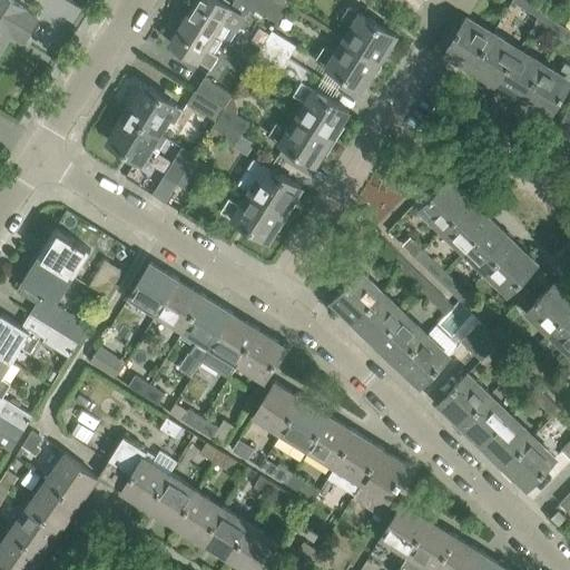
[(26,10),(27,9),(12,0),(0,0),(0,51),(16,27),(28,33),(38,18),(26,10)]
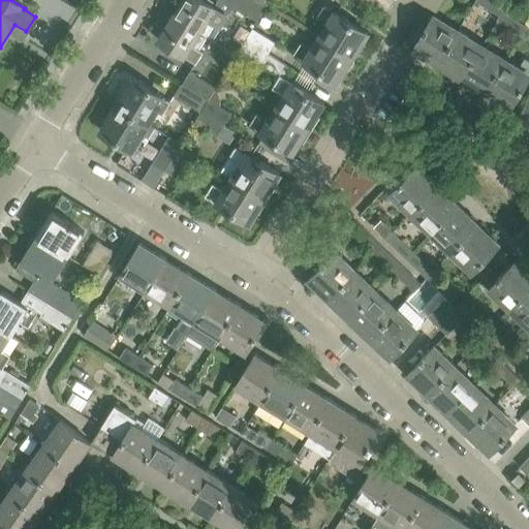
[(205,0),(181,0),(174,14),(207,34),(214,22),(219,25),(226,14),(216,8),(216,7),(205,0)]
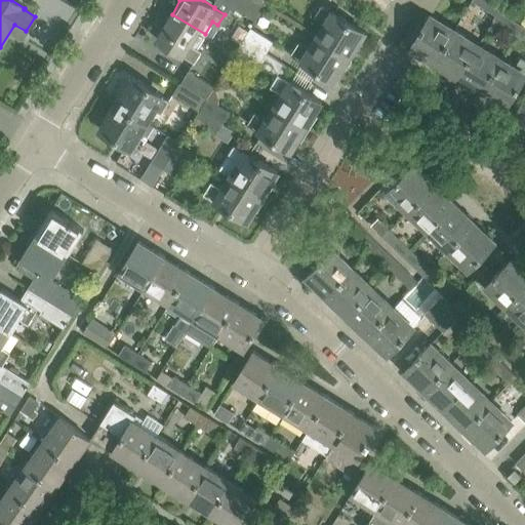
[(251,0),(230,0),(229,3),(255,21),(264,8),(251,0)]
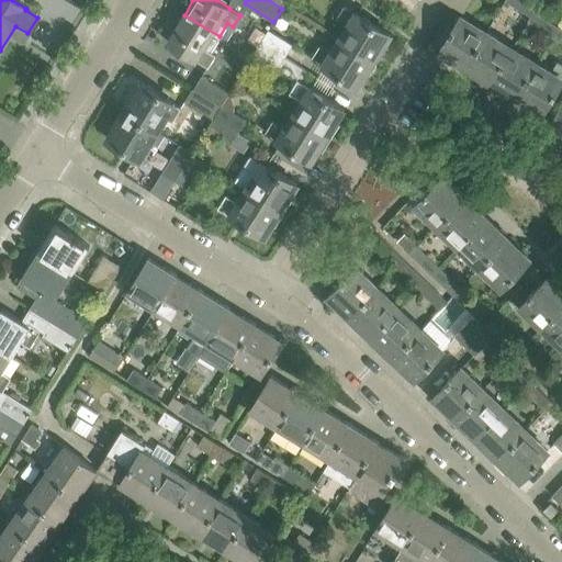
[(452,0),(450,4),(463,12),(470,0),(452,0)]
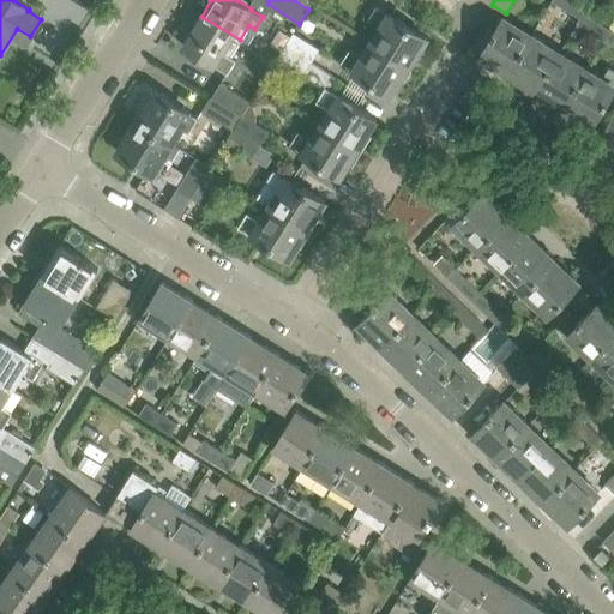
[(566,0),(564,6),(581,17),(584,11),(587,6),(577,0),(566,0)]
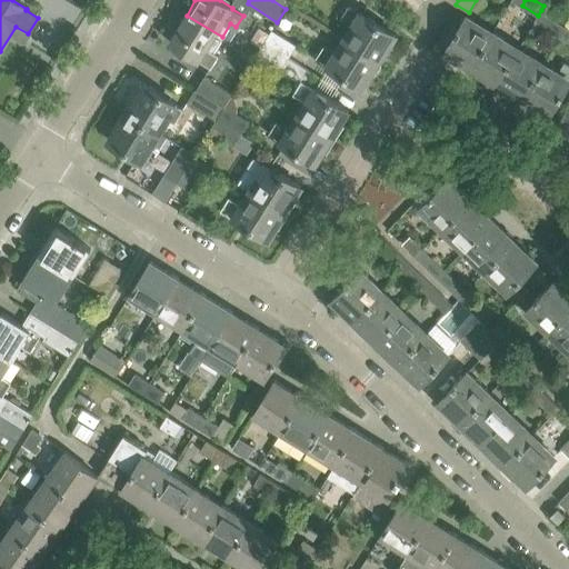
[(349,5),(341,18),(353,26),(346,39),(382,62),(390,49),(387,47),(395,33),(349,5)]
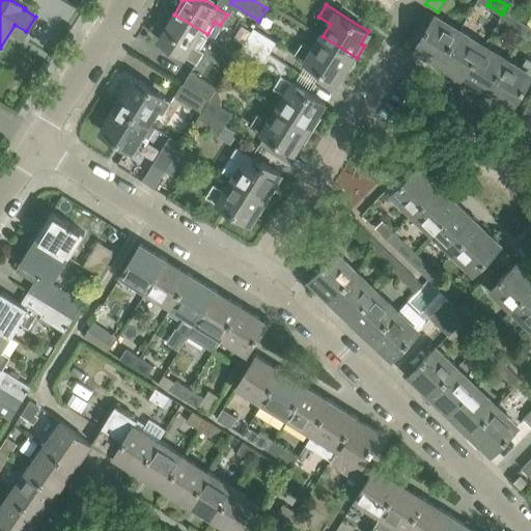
[(174,15),(159,38),(186,56),(187,55),(197,62),(203,51),(198,48),(207,34),(174,15)]
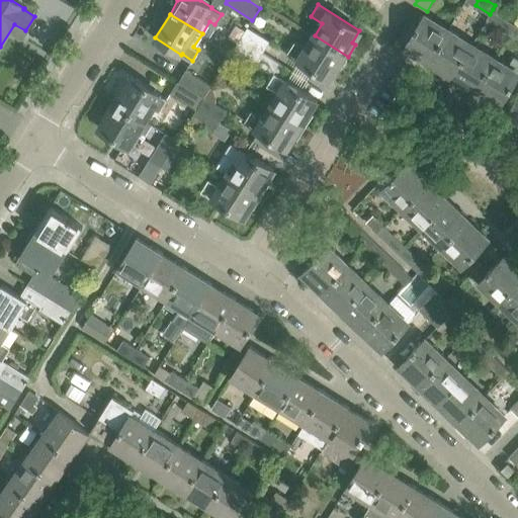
[(437,22),(425,15),(418,25),(417,25),(415,28),(416,29),(406,47),(430,62),(450,30),(448,29),(446,32),(435,25),(437,22)]
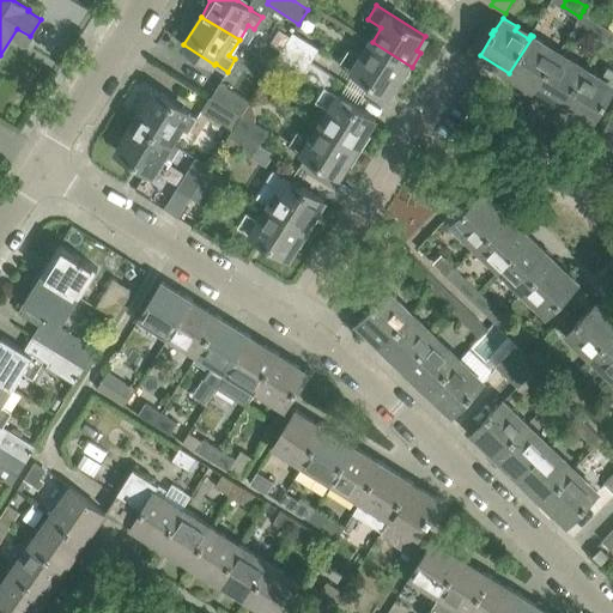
[(594,18),(587,29),(590,31),(604,40),(611,29),(594,18)]
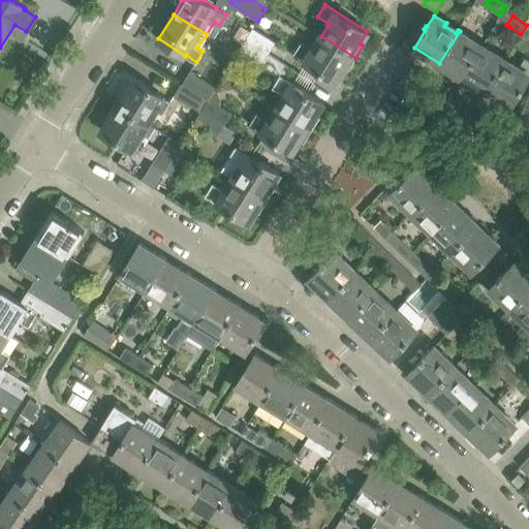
[(253,27),(245,39),(268,54),(276,41),(253,27)]
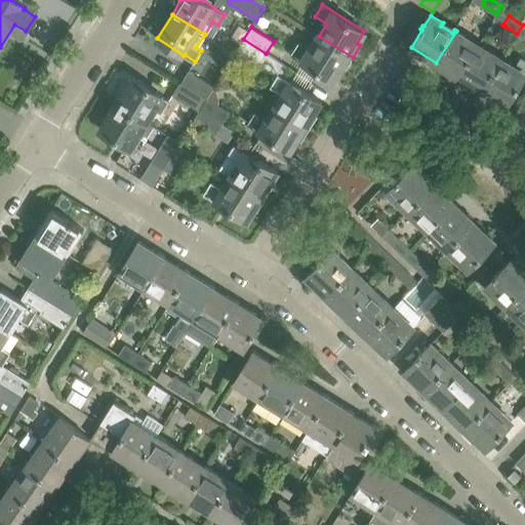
[(436,63),(459,77),(477,48),(463,40),(466,36),(456,31),(436,63)]
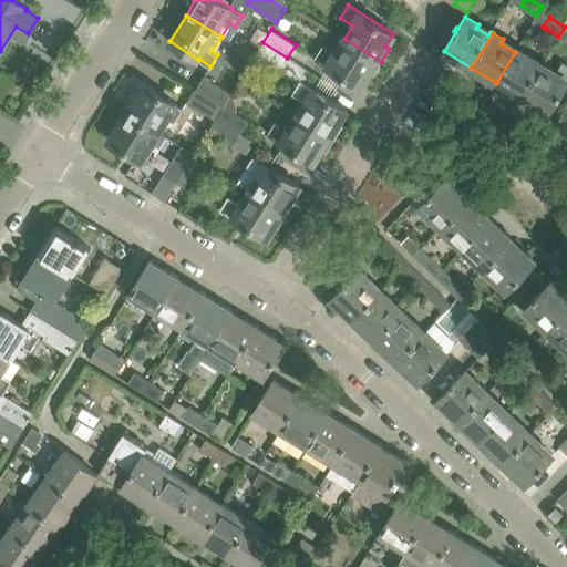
[(322,45),(315,58),(361,86),(369,73),(372,75),(381,62),(344,39),(334,53),(322,45)]
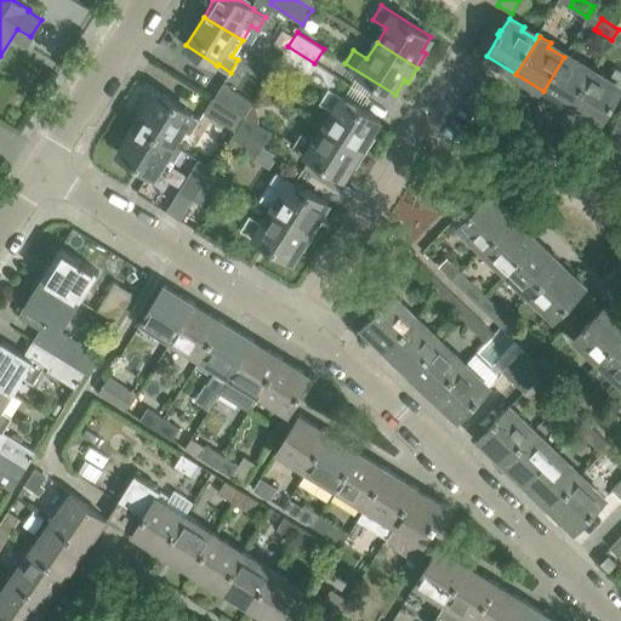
[(280,60),(307,75),(314,63),(288,46),(280,60)]
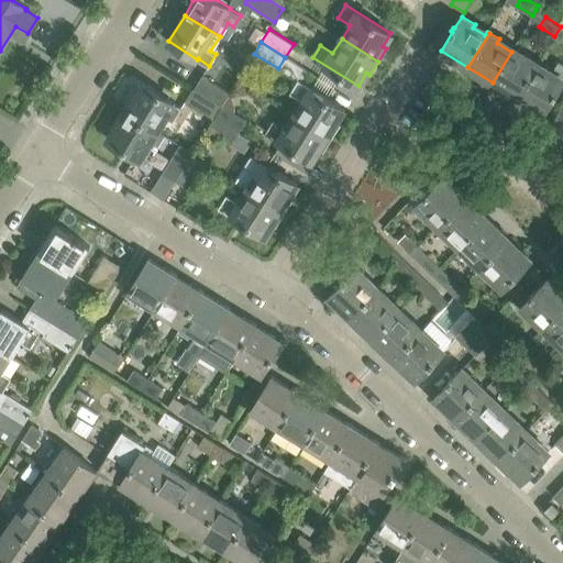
[(526,62),(511,52),(493,83),(517,98),(539,64),(528,57),(526,62)]
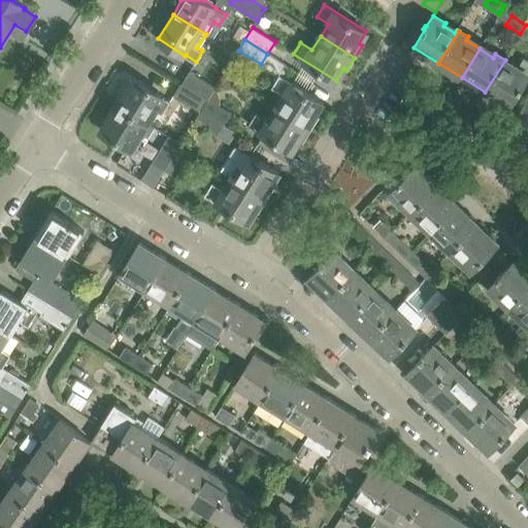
[(505,60),(485,92),(509,106),(520,89),(521,90),(523,86),(522,86),(527,75),(527,59),(525,58),(519,68),(516,71),(503,64),(506,61),(505,60)]
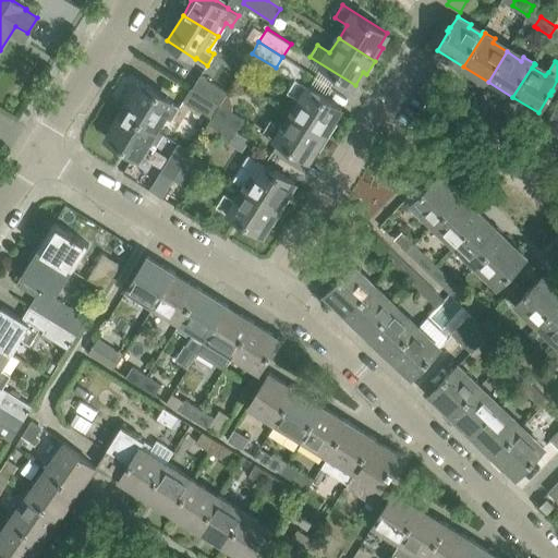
[(201,74),(192,87),(220,105),(221,104),(228,92),(201,74)]
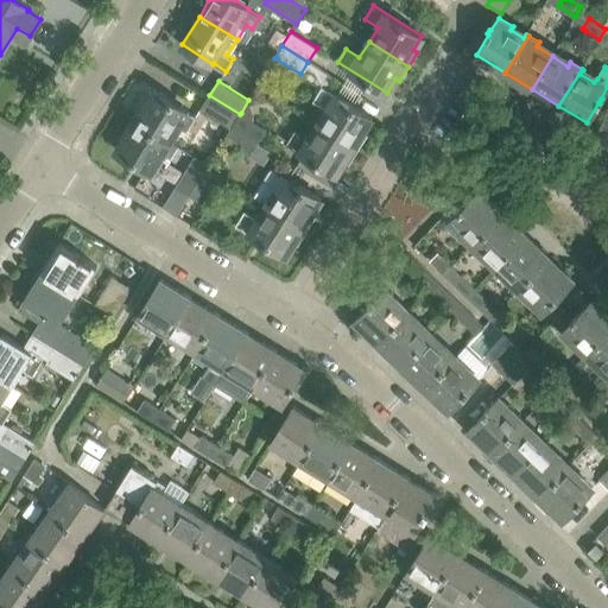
[(322,87),(314,100),(327,108),(318,122),(358,147),(367,133),(362,131),(372,118),(325,88),(322,87)]
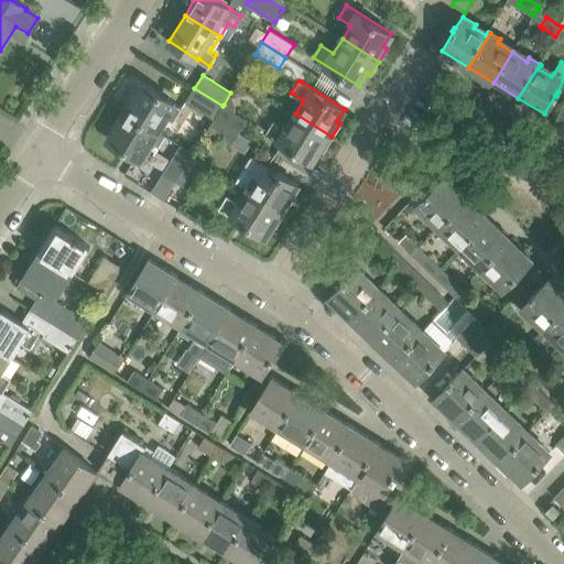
[(142,83),(125,110),(159,131),(166,118),(173,122),(183,107),(142,83)]
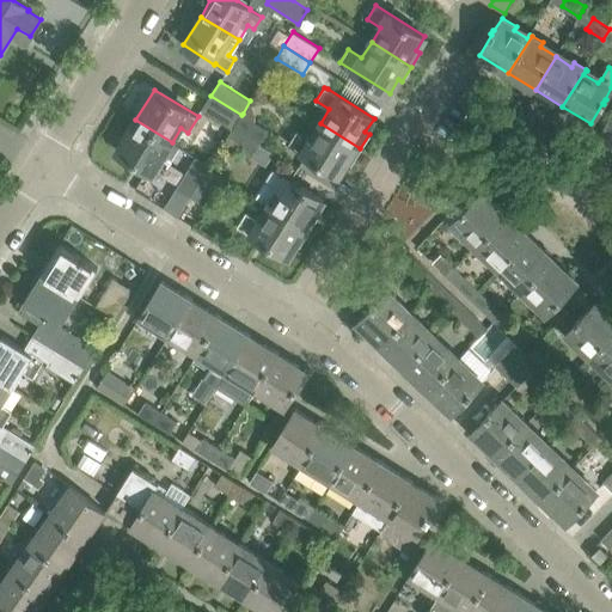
[(210,96),(201,110),(232,129),(233,128),(242,115),(210,96)]
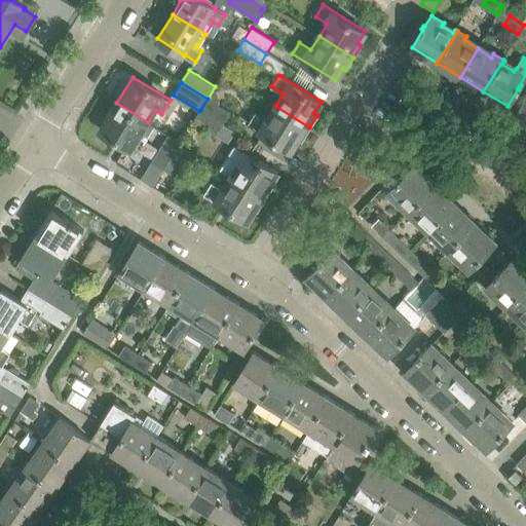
[(208,99),(200,110),(222,123),(230,111),(218,103),(209,98),(208,99)]
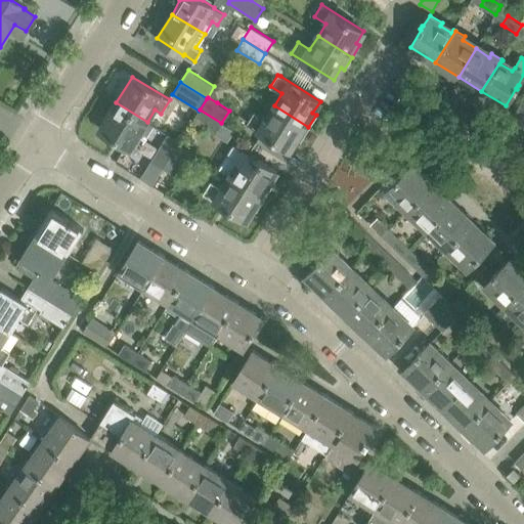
[(523,101),(522,100),(515,112),(523,117),(523,101)]
